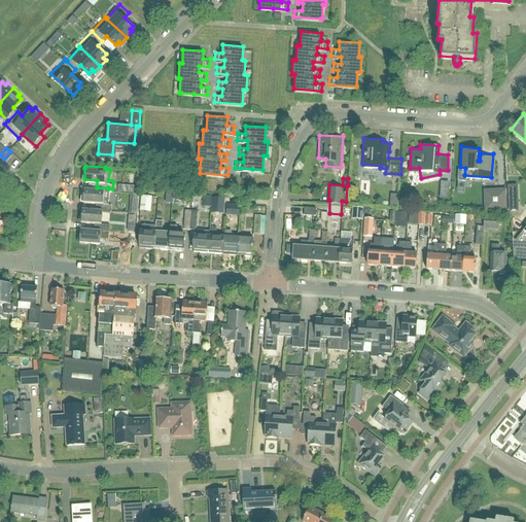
[(97,187),(97,186),(83,185),(82,200),(96,201),(95,207),(102,208),(110,208),(111,201),(107,201),(108,188),(108,187),(97,187)]
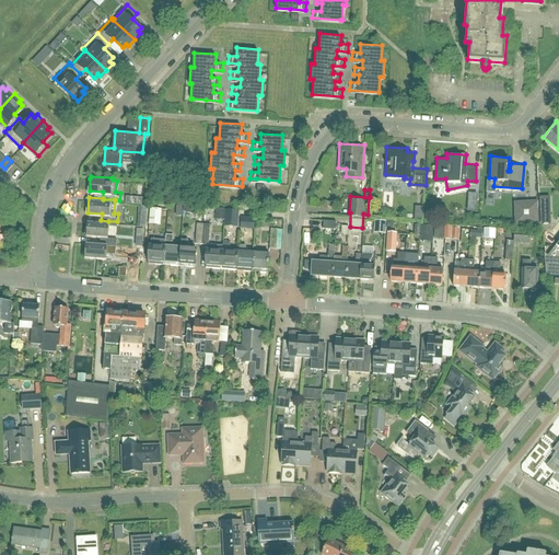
[(149,204),(148,216),(148,220),(160,220),(161,205),(149,204)]
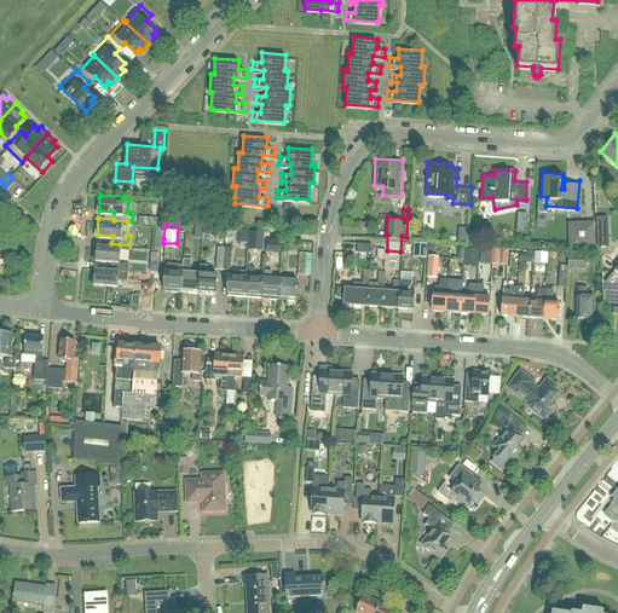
[(248,226),(247,244),(263,246),(264,227),(248,226)]
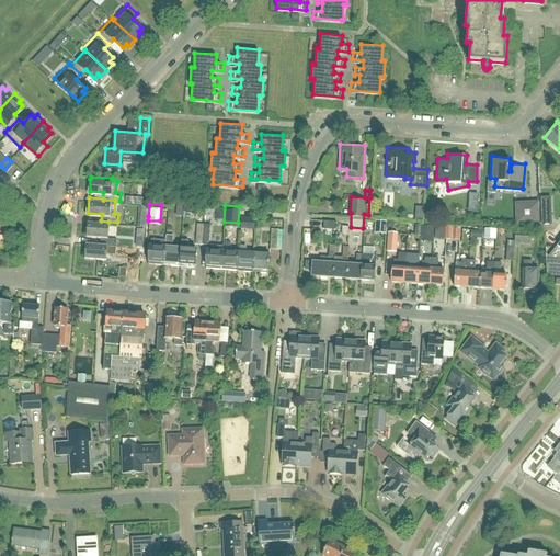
[(241,214),(241,225),(253,225),(254,214),(241,214)]
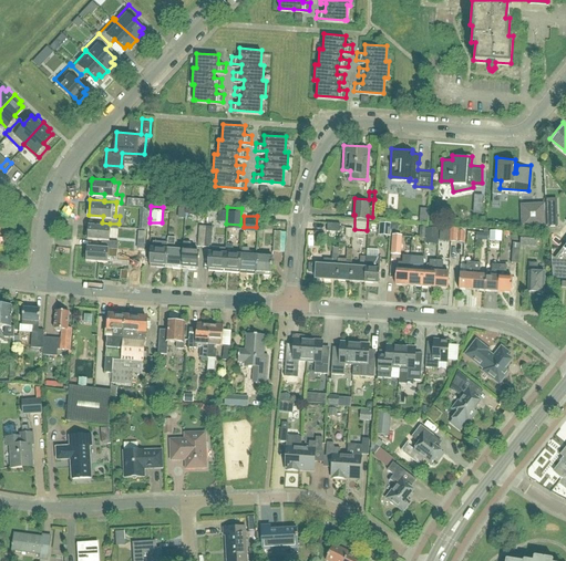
[(380,218),(379,230),(390,230),(391,219),(380,218)]
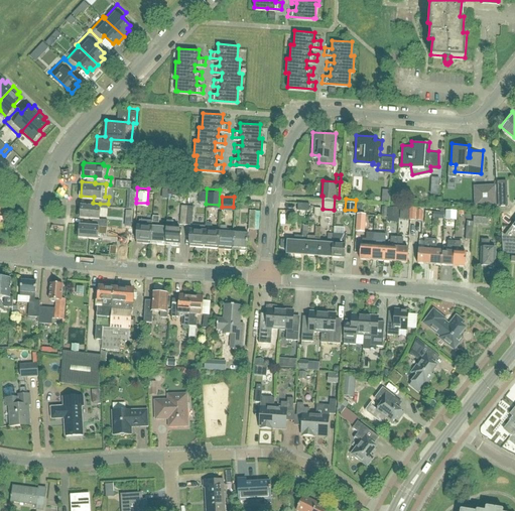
[(296,208),(308,208),(309,201),(297,200),(296,208)]
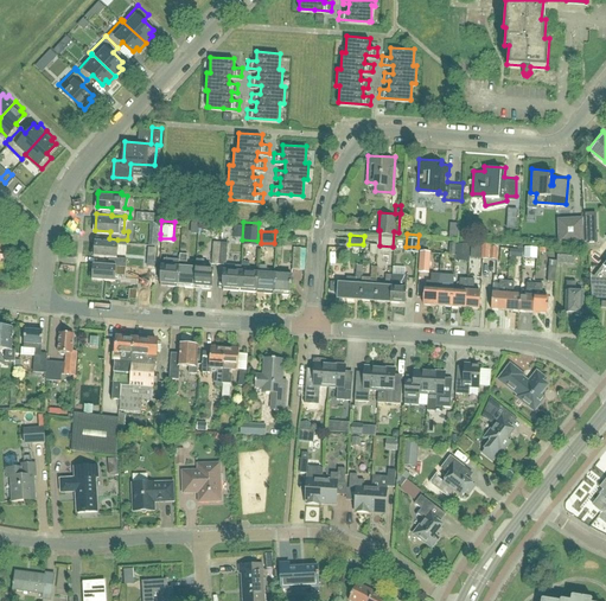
[(108,254),(108,261),(108,262),(116,262),(126,263),(126,255),(116,254),(117,240),(109,238),(95,237),(94,253),(108,254)]
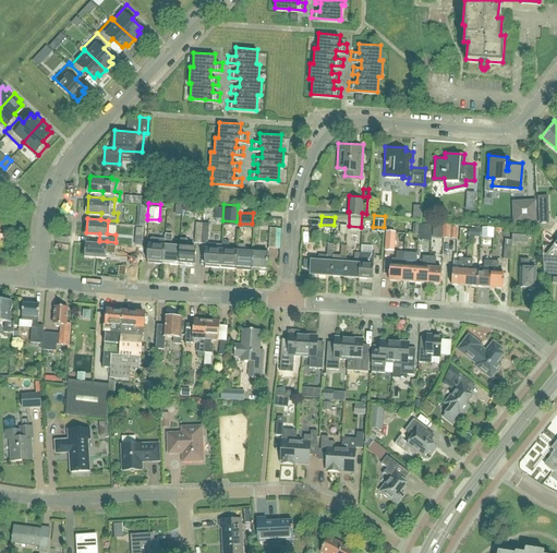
[(430,221),(419,221),(418,237),(428,237),(430,221)]
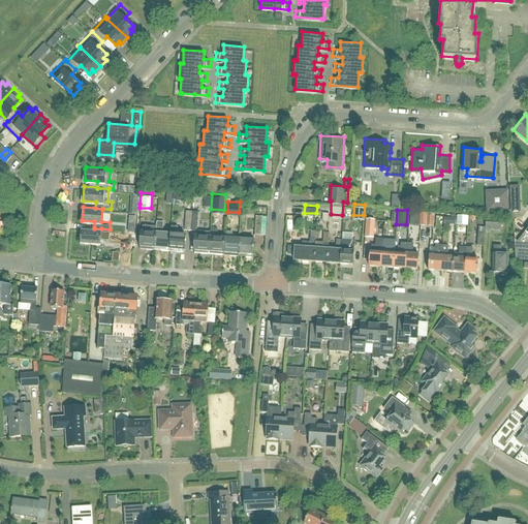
[(458,223),(469,223),(469,211),(458,211),(458,223)]
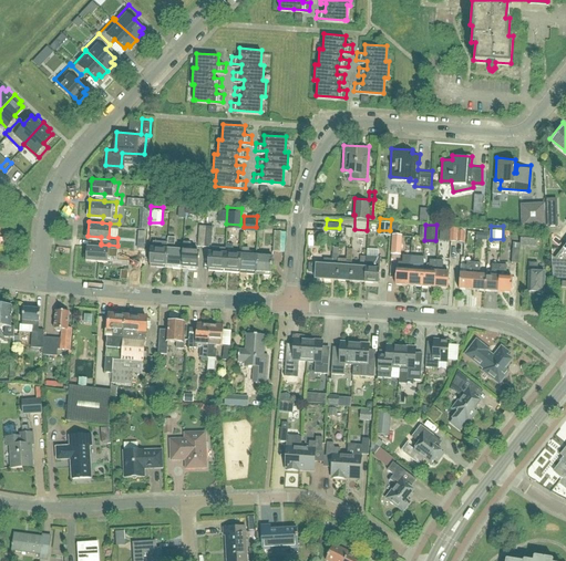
[(537,228),(530,227),(521,226),(520,241),(536,242),(537,228)]
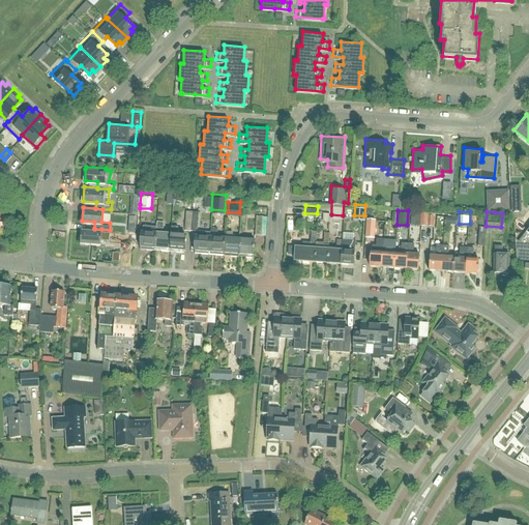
[(266,213),(256,212),(255,231),(265,232),(266,213)]
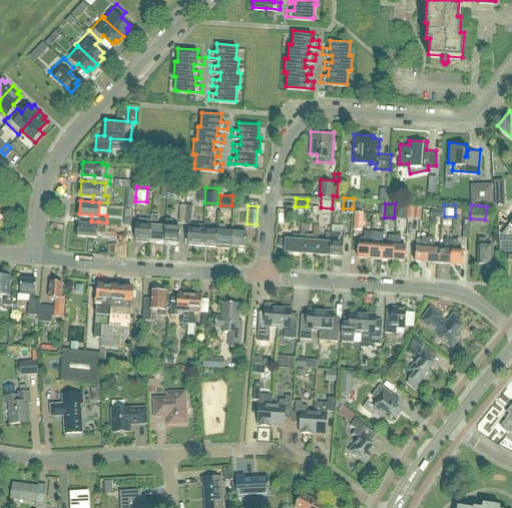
[(355,210),(354,226),(362,226),(363,210),(355,210)]
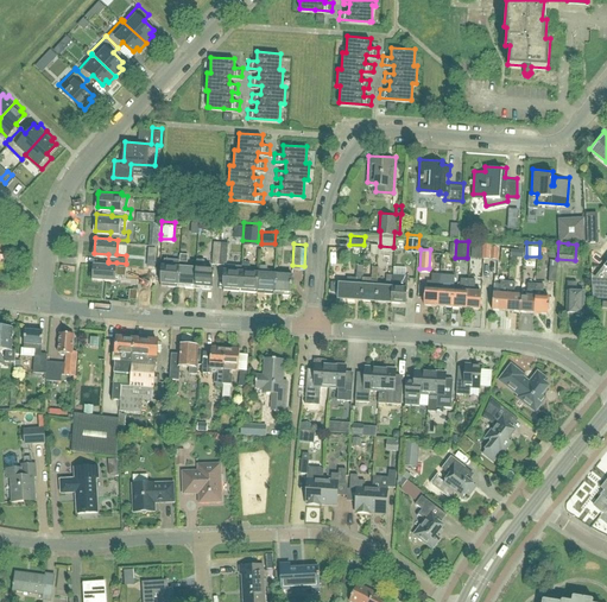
[(177,284),(178,264),(178,255),(163,254),(163,263),(162,263),(160,279),(160,283),(177,284)]
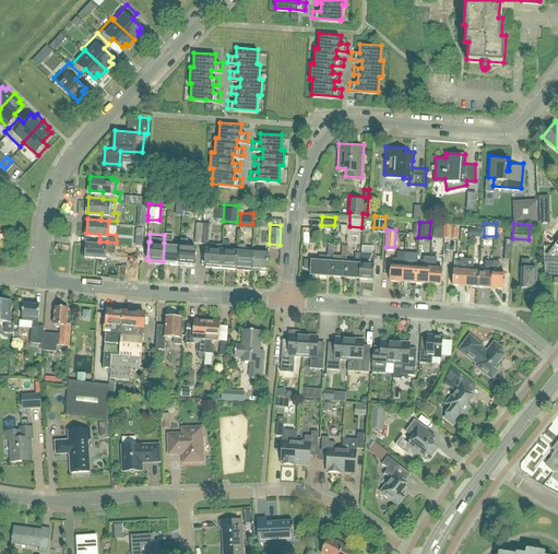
[(236,267),(237,248),(228,247),(229,237),(222,237),(222,240),(221,266),(236,267)]
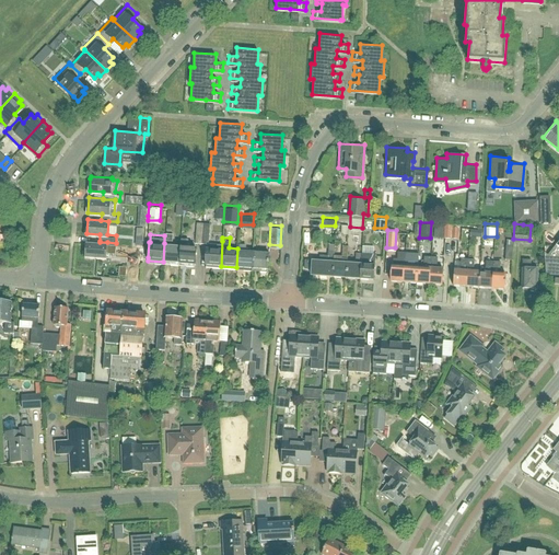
[(100,242),(100,241),(85,240),(84,255),(106,256),(106,252),(115,253),(127,253),(127,244),(116,243),(107,242),(100,242)]
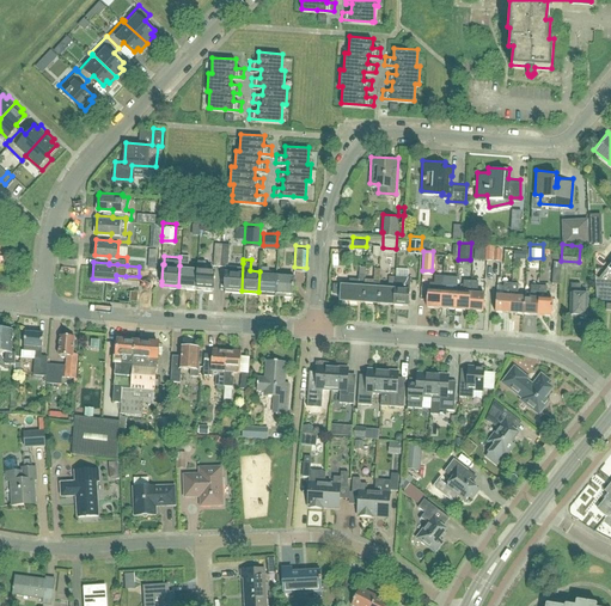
[(227,262),(227,269),(225,269),(224,286),(225,286),(224,289),(242,291),(243,263),(227,262)]
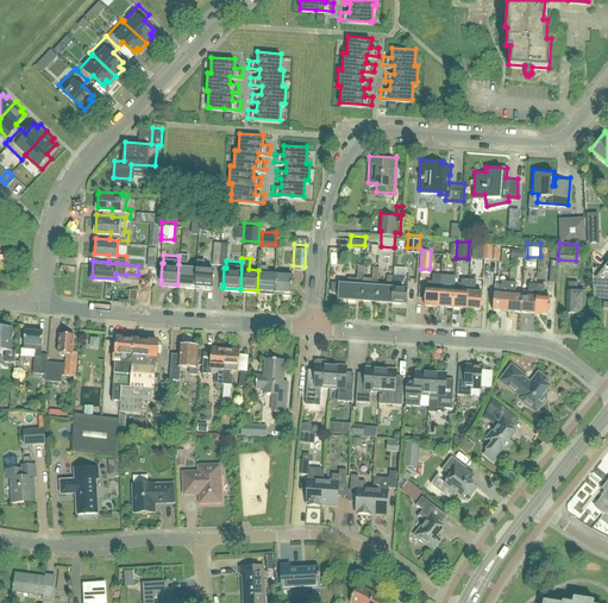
[(194,286),(196,265),(179,264),(177,284),(194,286)]
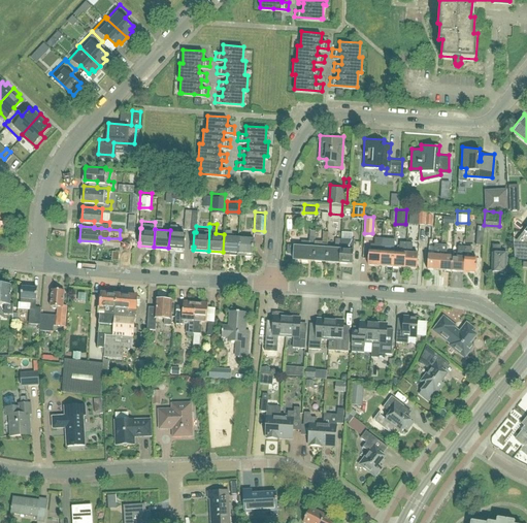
[(322,238),(314,237),(313,258),(326,259),(327,246),(328,229),(322,229),(322,238)]
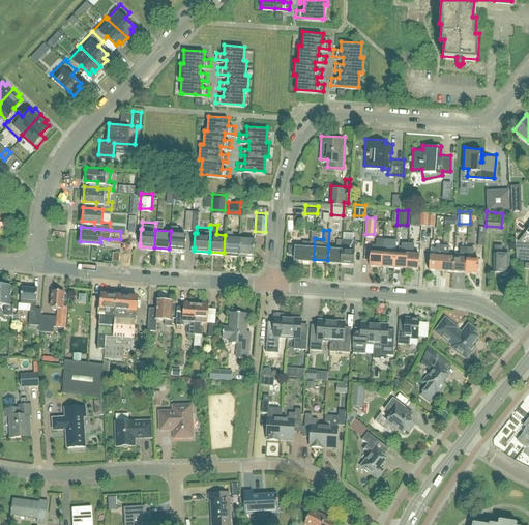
[(120,244),(130,244),(131,232),(120,231),(120,239),(120,244)]
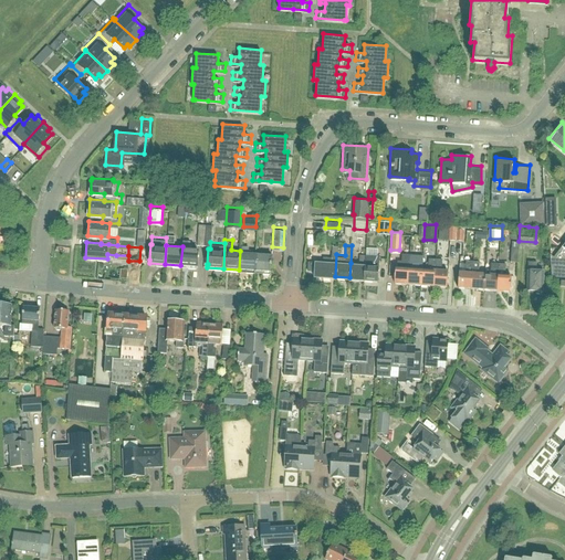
[(182,246),(180,265),(196,266),(197,264),(198,247),(182,246)]
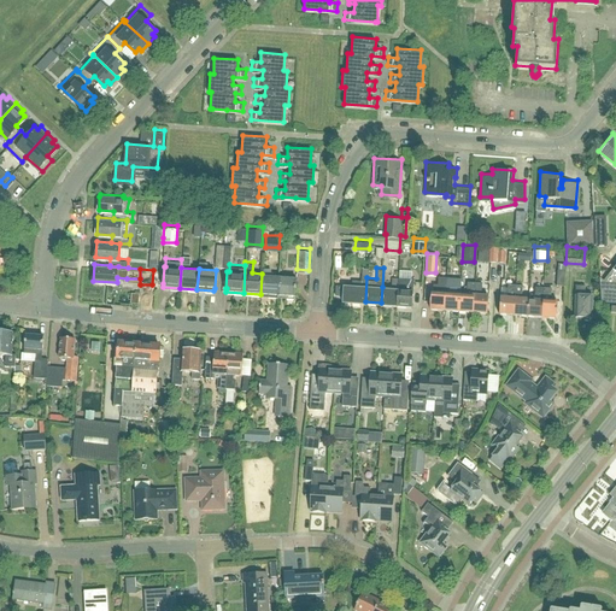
[(367,277),(368,274),(361,272),(361,278),(352,277),(352,285),(344,285),(342,300),(365,301),(367,277)]
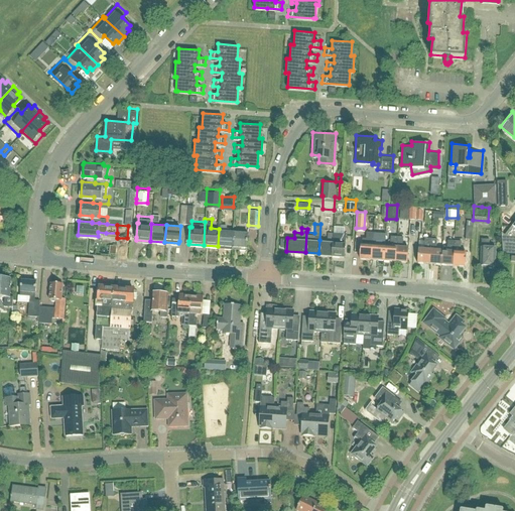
[(232,247),(233,230),(219,229),(218,246),(232,247)]
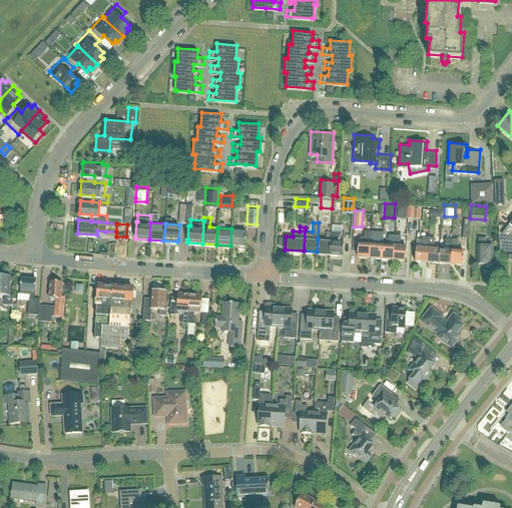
[(360,233),(359,240),(358,239),(357,255),(369,256),(371,227),(364,227),(363,233),(360,233)]
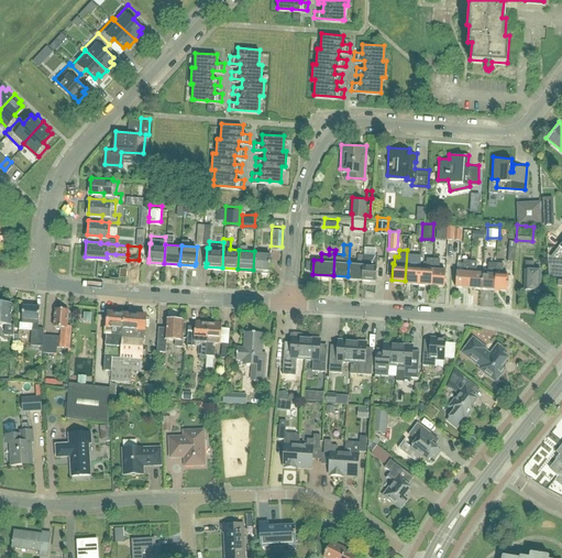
[(418,282),(419,265),(412,265),(414,251),(407,250),(405,281),(418,282)]
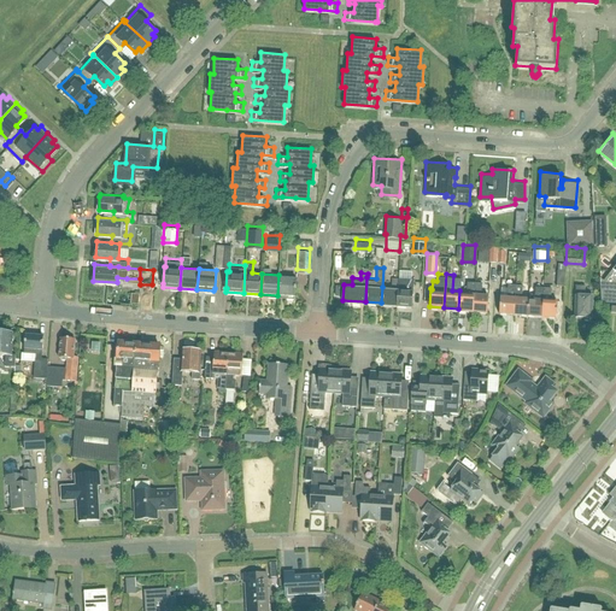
[(279,275),(277,295),(294,297),(294,293),(295,293),(297,276),(279,275)]
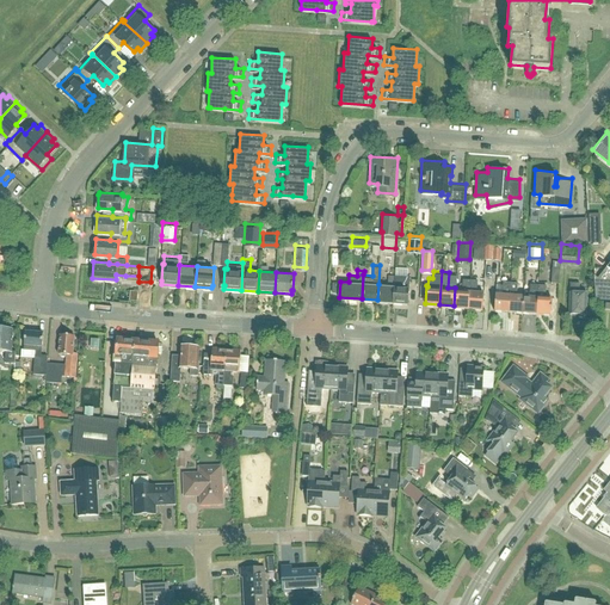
[(393,285),(392,301),(407,302),(408,286),(410,273),(394,273),(393,285)]
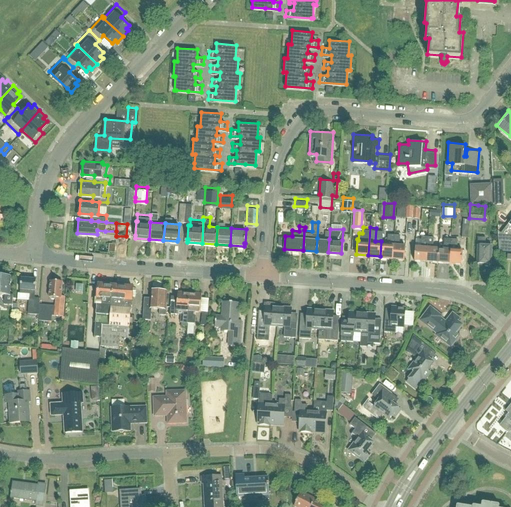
[(388,231),(387,242),(381,241),(380,256),(392,257),(393,239),(393,232),(388,231)]
